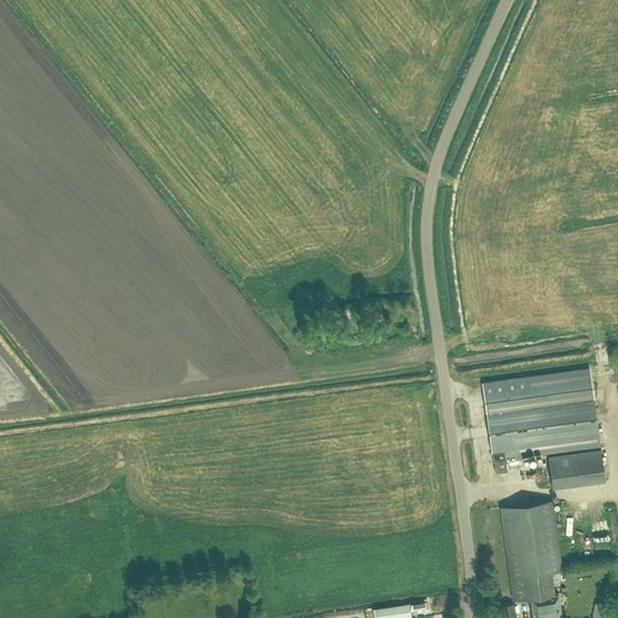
[(493,460),(494,460),(495,472),(507,470),(506,459),(600,445),(592,386),(589,367),(482,382),(493,460)]
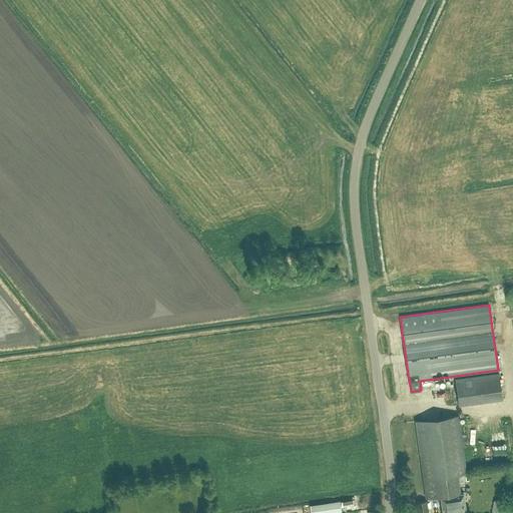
[(498,372),(455,379),(458,404),(502,398),(498,372)]
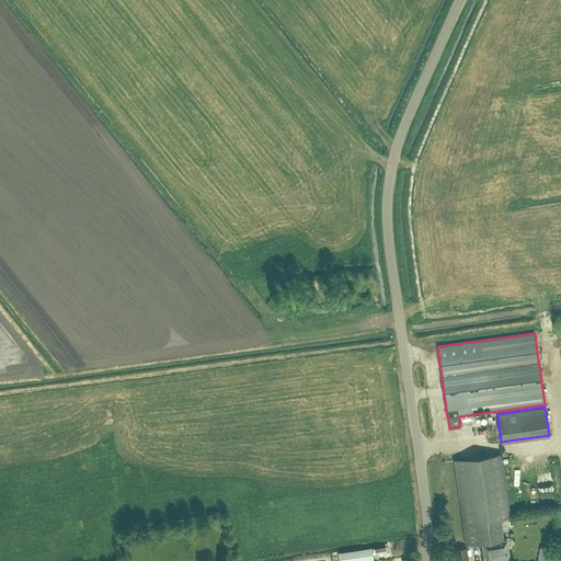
[(454,460),(465,544),(480,541),(482,560),(507,560),(505,538),(501,538),(499,518),(508,517),(501,454),(454,460)]
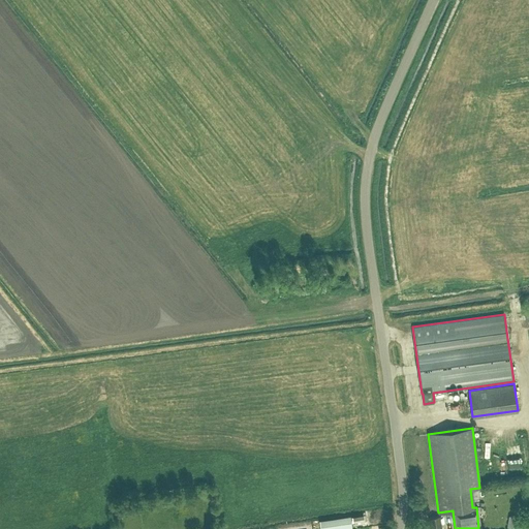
[(429,528),(441,528),(440,516),(428,518),(429,528)]
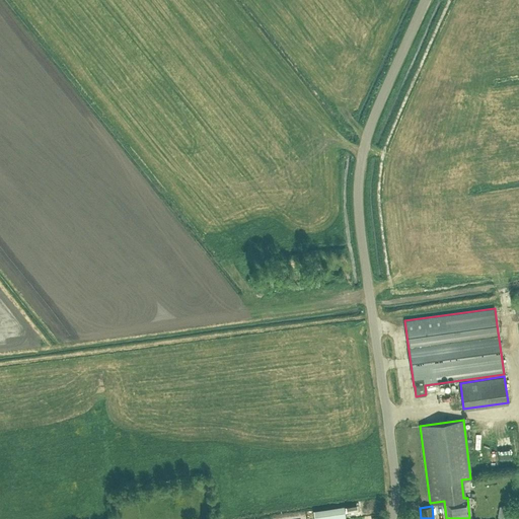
[(313,511),(314,518),(330,518),(346,517),(344,507),(313,511)]
